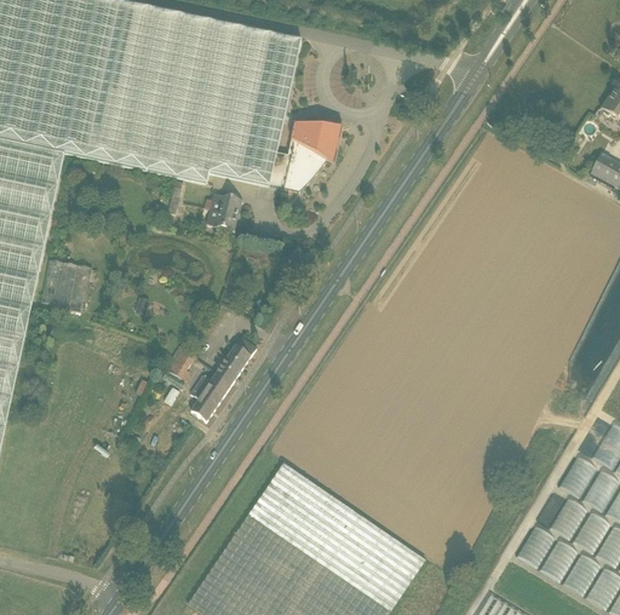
[(0,0),(0,137),(65,151),(207,182),(210,171),(270,184),(277,151),(302,38),(125,0),(0,0)]
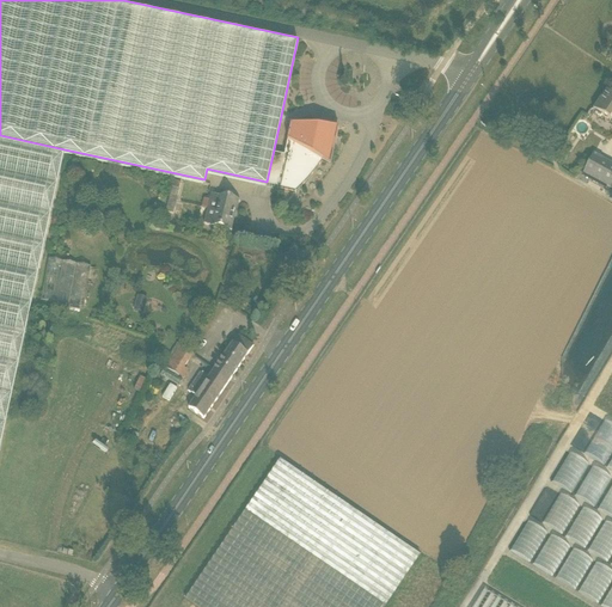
[(611,117),(611,114),(611,89),(606,85),(593,105),(611,117)]
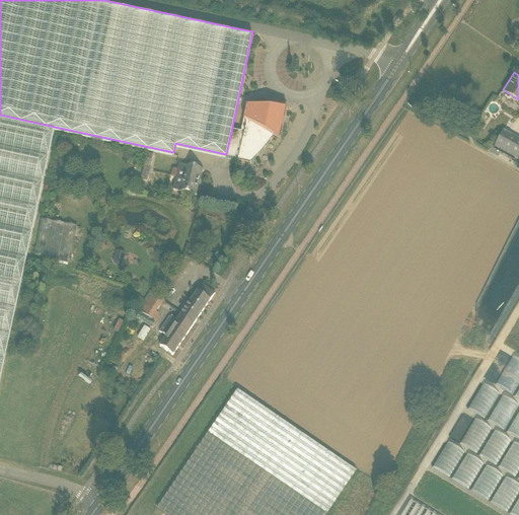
[(288,105),(287,105),(247,102),(241,129),(235,156),(250,159),(255,155),(261,150),(265,144),(270,139),(274,133),(281,138),(288,105)]
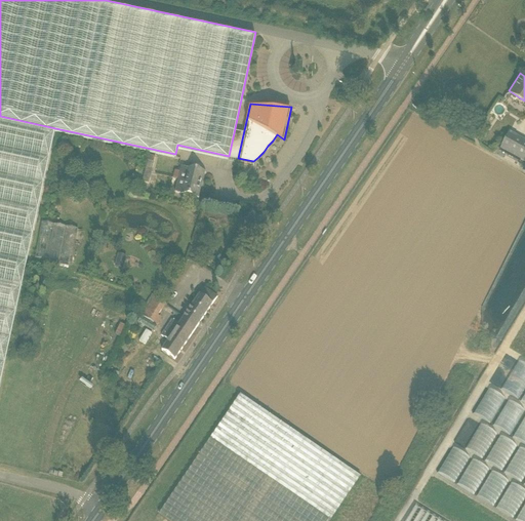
[(55,128),(0,116),(0,383),(28,253),(55,128)]
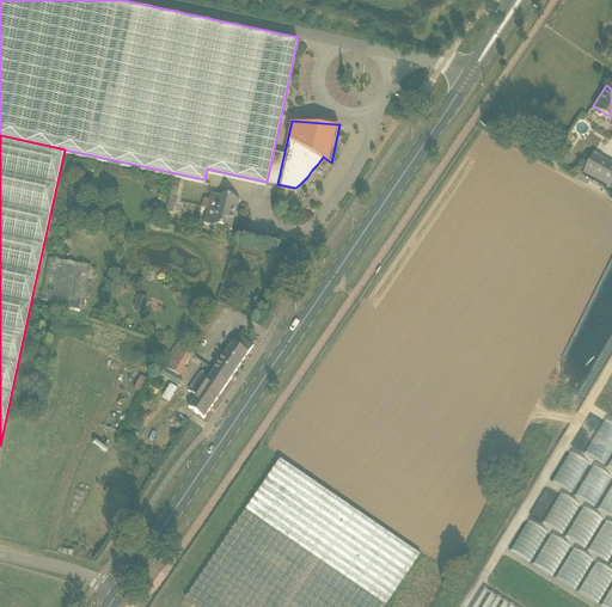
[(274,149),(267,182),(277,184),(285,152),(274,149)]
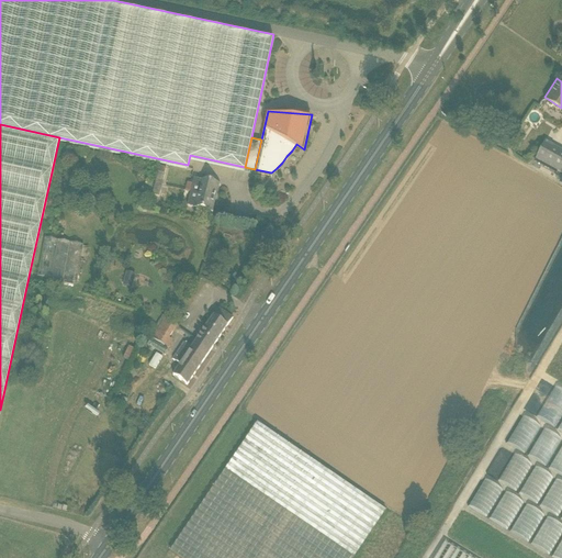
[(561,169),(561,146),(546,137),(536,156),(561,169)]
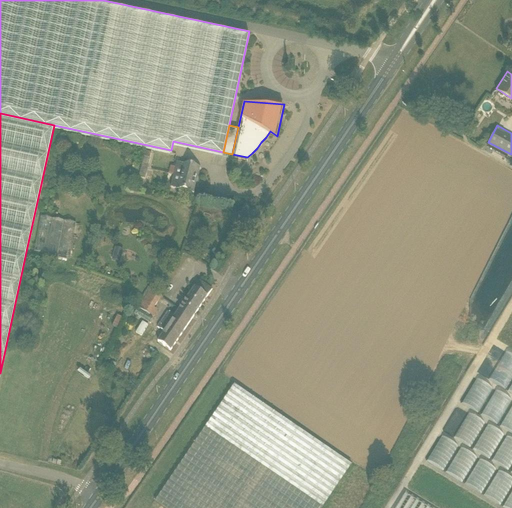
[(144,155),(142,165),(148,167),(148,165),(151,156),(144,155)]
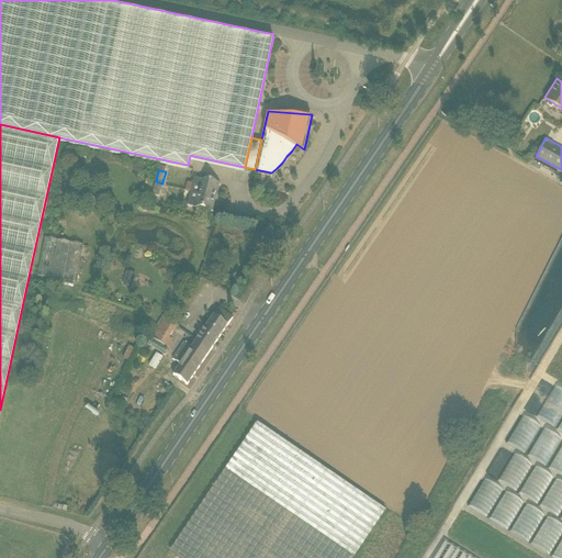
[(197,175),(193,189),(215,194),(220,180),(197,175)]
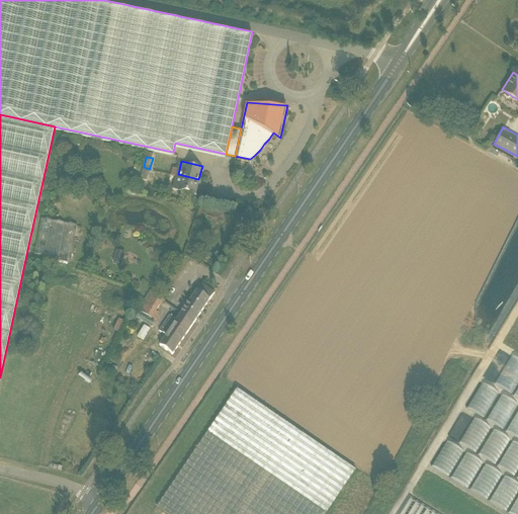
[(156,169),(150,167),(150,169),(144,167),(141,177),(140,182),(152,185),(156,169)]
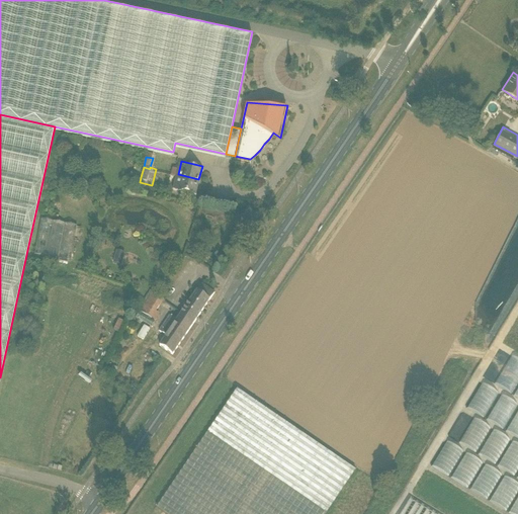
[(174,186),(195,192),(198,179),(178,174),(174,186)]
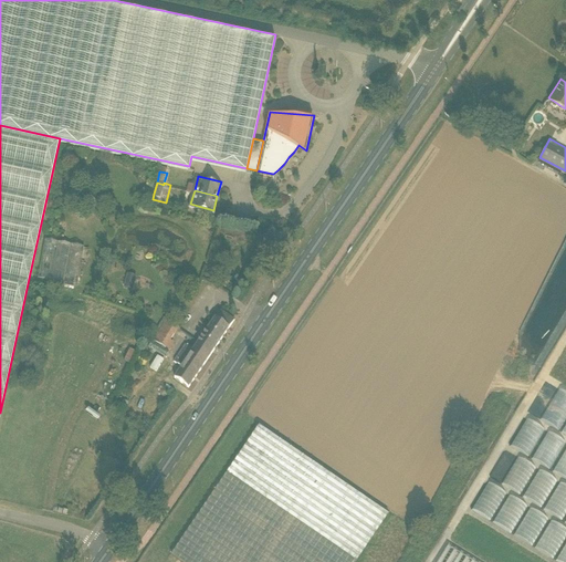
[(77,279),(83,243),(56,239),(55,247),(51,274),(77,279)]
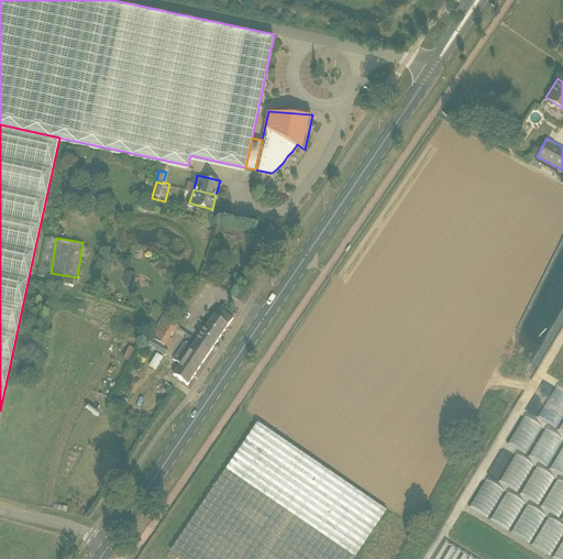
[(127,267),(124,282),(133,283),(135,270),(127,267)]
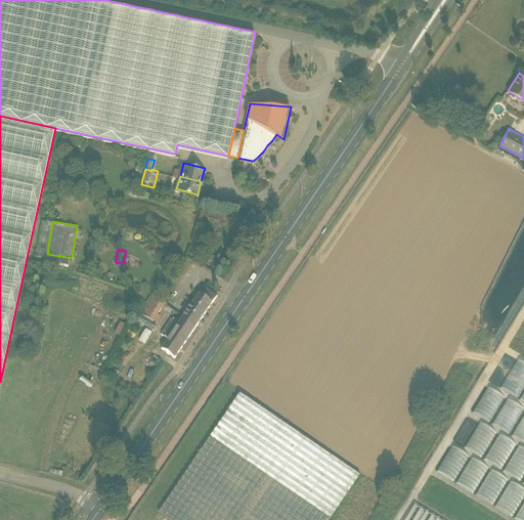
[(162,346),(174,355),(217,293),(205,284),(179,320),(172,315),(162,332),(169,336),(162,346)]
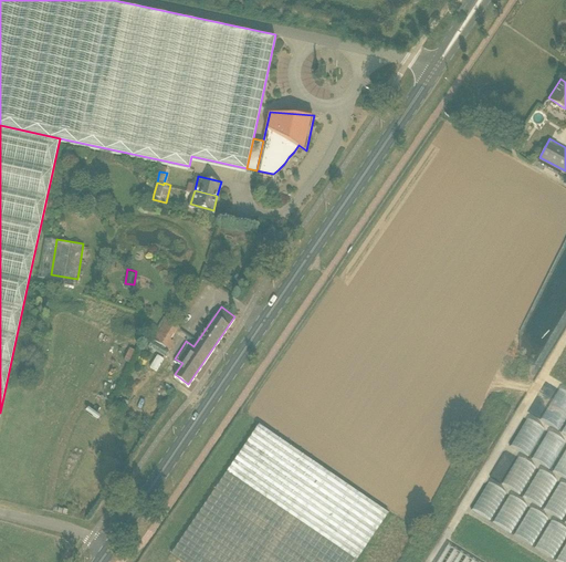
[(159,322),(175,331),(179,323),(164,314),(159,322)]
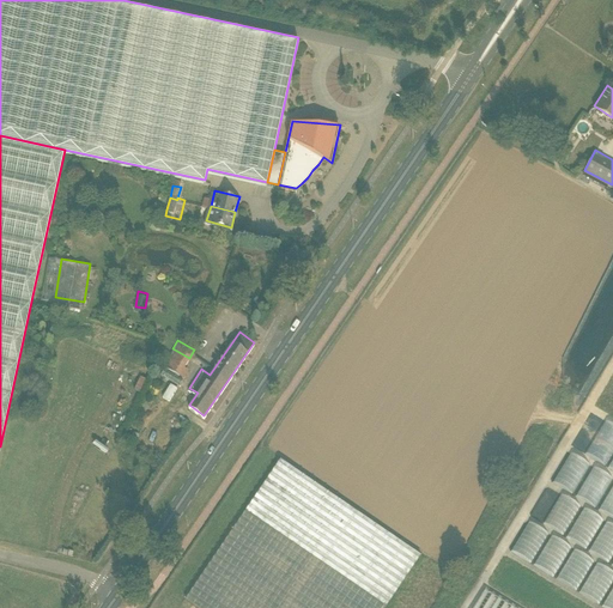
[(202,607),(383,607),(422,554),(291,463),(280,456),(186,596),(195,603),(202,607)]
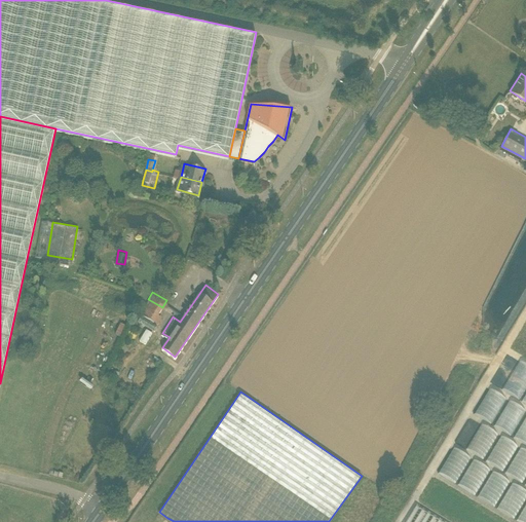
[(484,455),(489,444),(483,441),(483,440),(473,435),(467,447),(484,455)]
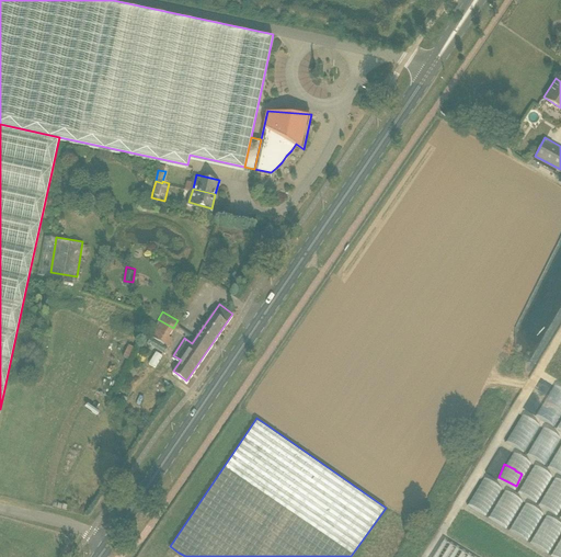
[(530,484),(526,480),(523,485),(521,488),(534,498),(542,485),(534,479),(530,484)]
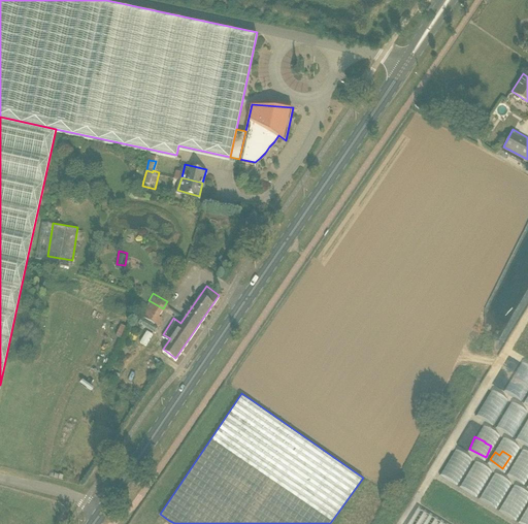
[(508,472),(523,480),(527,468),(527,455),(525,454),(524,458),(517,455),(508,472)]
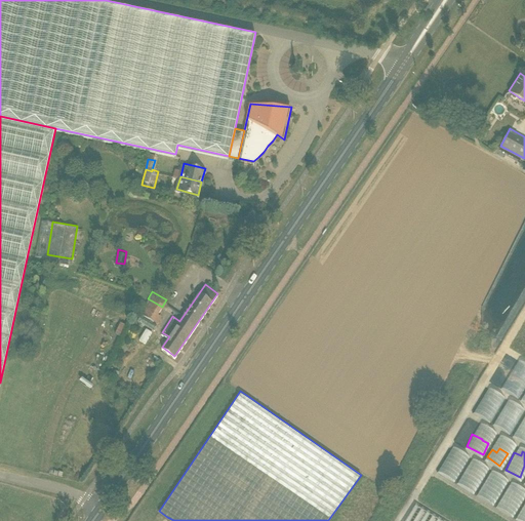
[(508,511),(511,506),(502,502),(500,506),(508,511)]
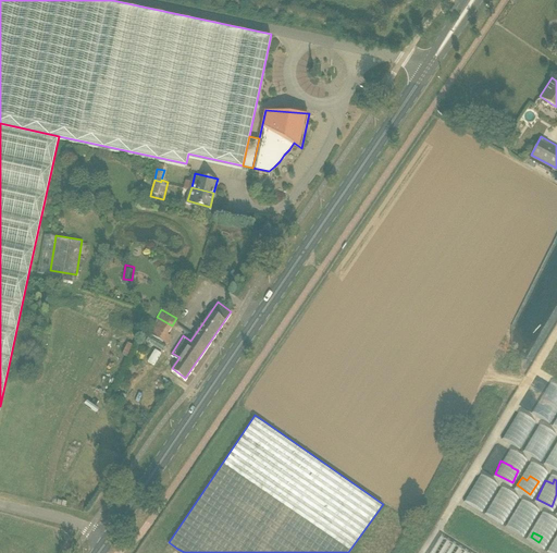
[(472,552),(442,535),(430,552),(472,552)]
